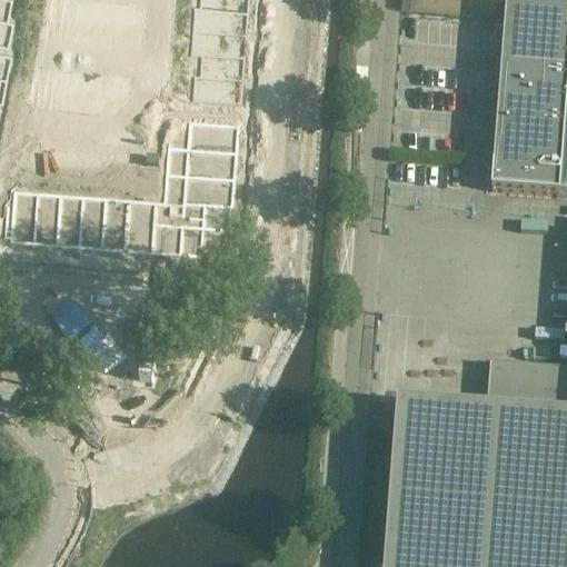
[(0,22),(5,23),(6,22),(10,1),(5,0),(0,0),(0,22)]
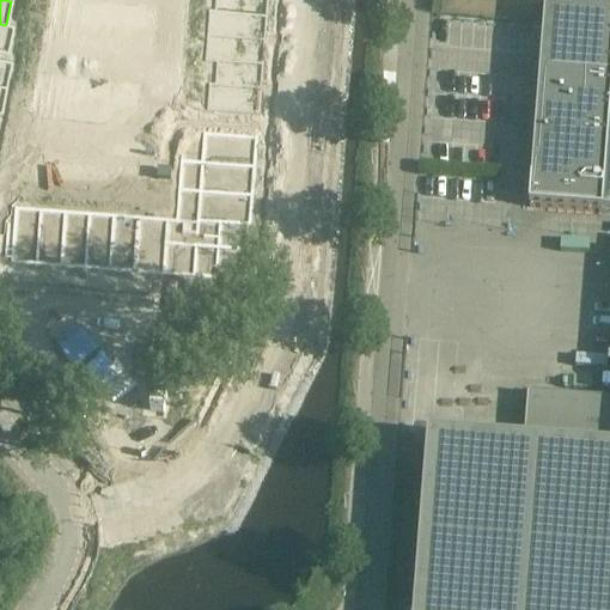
[(218,0),(218,10),(264,13),(264,0),(218,0)]
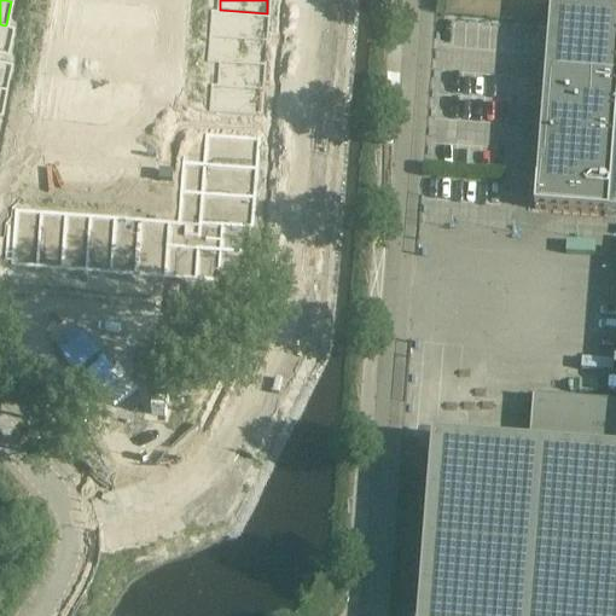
[(430,437),(416,615),(615,615),(615,9),(548,4),(533,207),(615,213),(615,401),(529,395),(529,396),(530,396),(527,446),(430,437)]
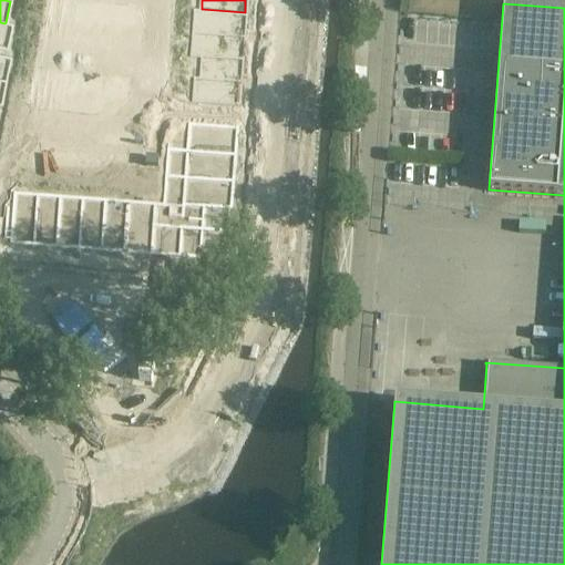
[(202,9),(199,31),(243,34),(245,12),(202,9)]
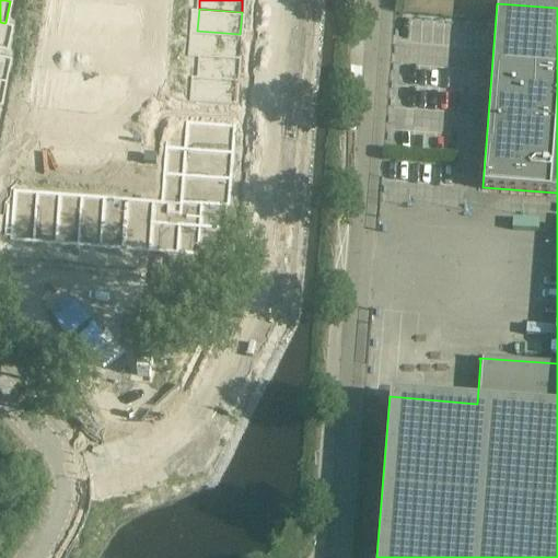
[(30,15),(27,27),(36,30),(39,18),(30,15)]
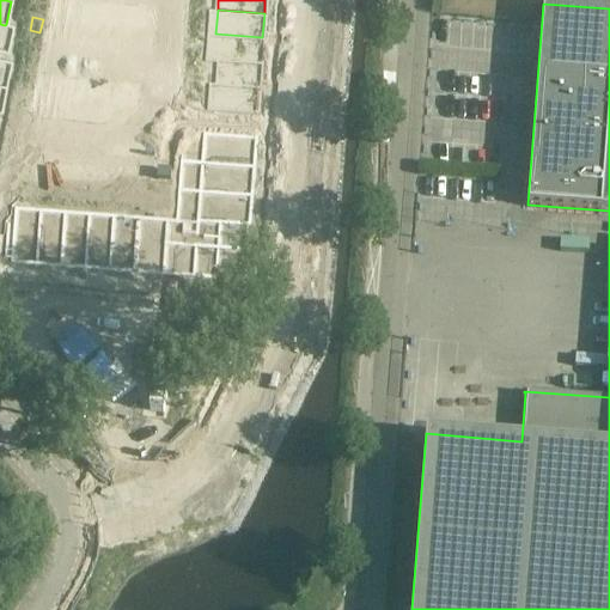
[(182,18),(181,31),(190,32),(191,19),(182,18)]
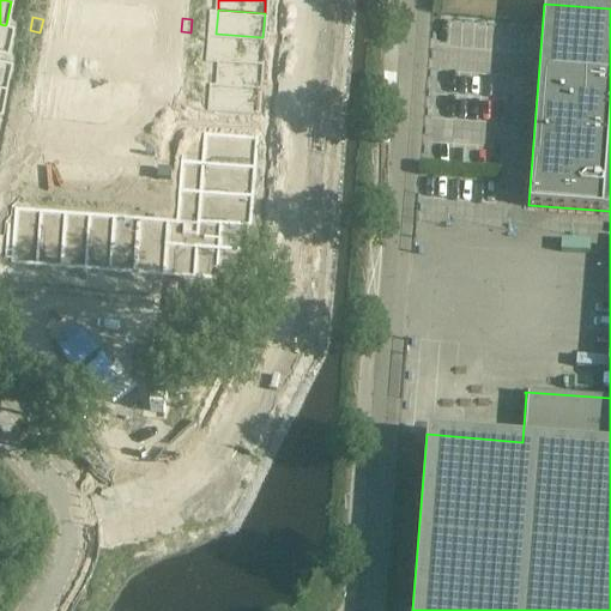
[(0,52),(6,53),(11,24),(6,24),(5,25),(0,24),(0,52)]
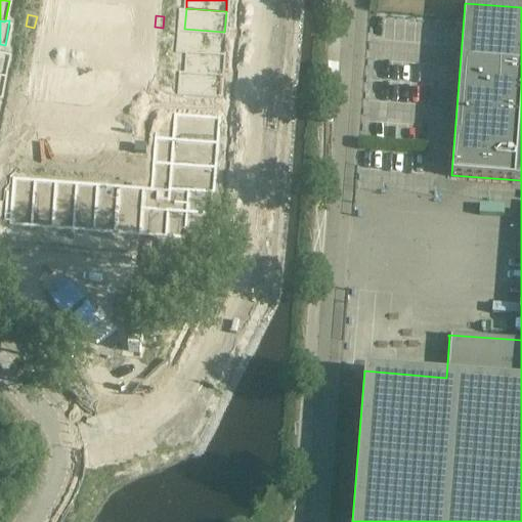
[(26,26),(24,37),(32,38),(34,28),(26,26)]
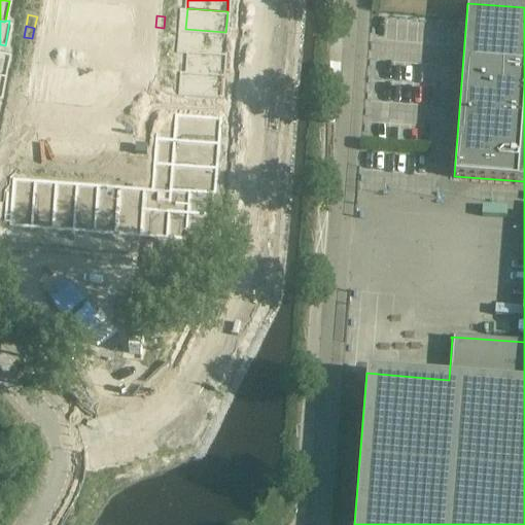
[(155,27),(154,38),(164,39),(164,28),(155,27)]
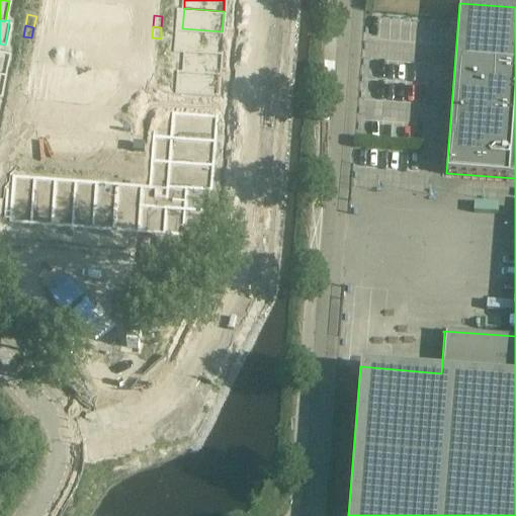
[(182,28),(180,50),(221,53),(222,31),(182,28)]
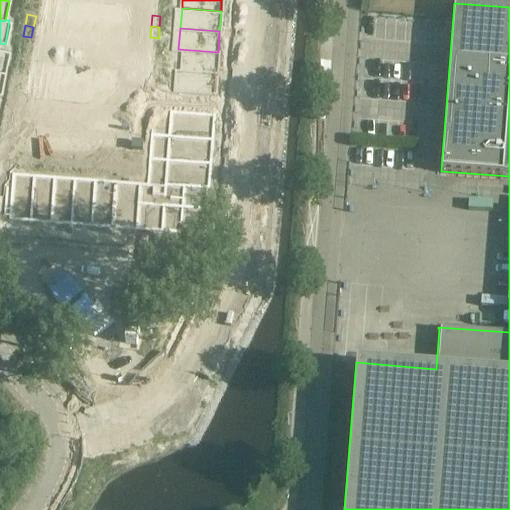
[(177,68),(177,69),(216,72),(218,52),(178,49),(177,68)]
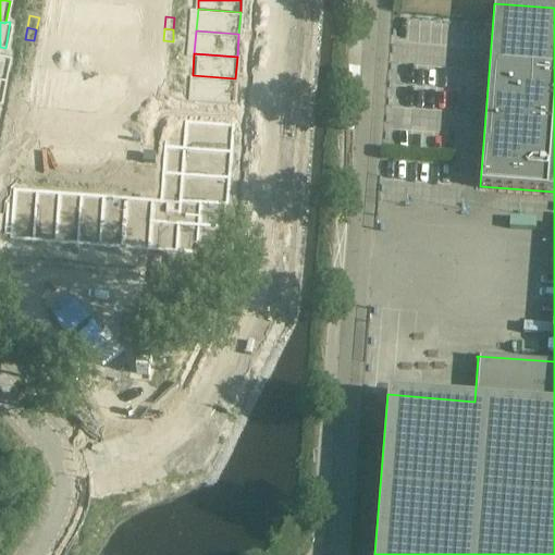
[(161,61),(161,73),(170,73),(171,61),(161,61)]
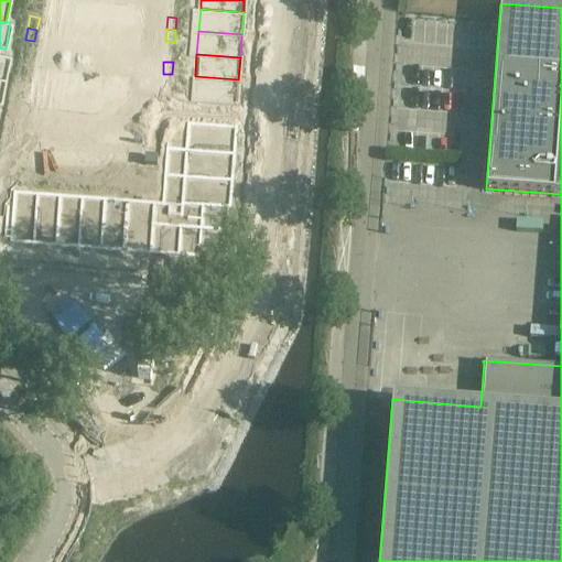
[(19,69),(17,82),(25,84),(29,72),(19,69)]
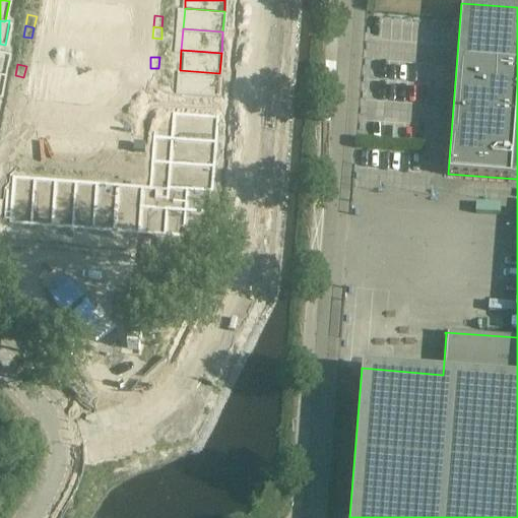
[(150,68),(149,79),(157,79),(158,68),(150,68)]
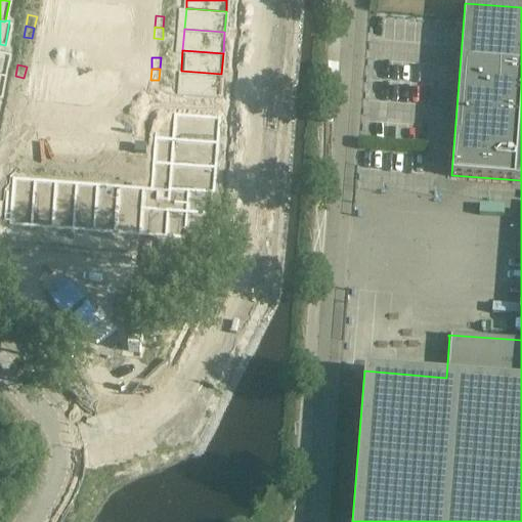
[(176,69),(174,92),(219,95),(221,74),(181,71),(181,70),(176,69)]
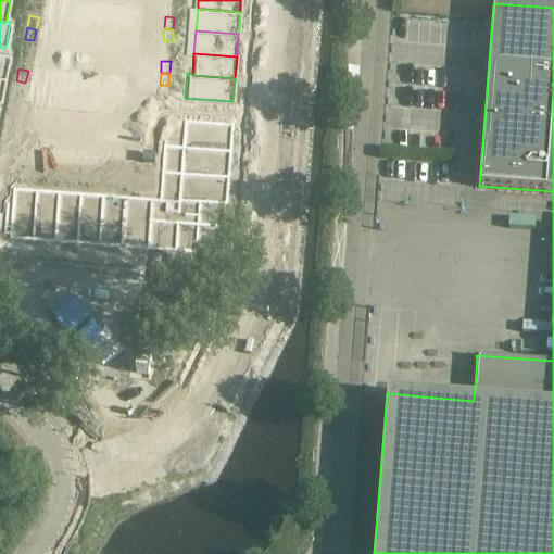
[(16,80),(14,92),(23,93),(25,83),(16,80)]
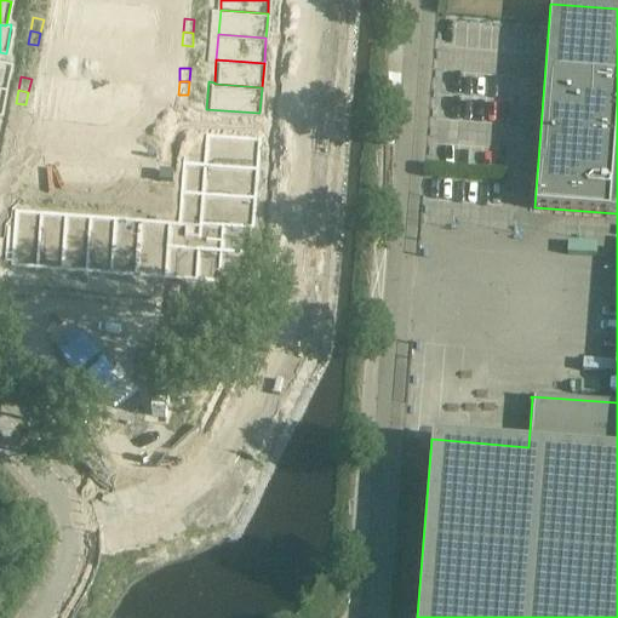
[(11,126),(7,139),(18,142),(21,129),(11,126)]
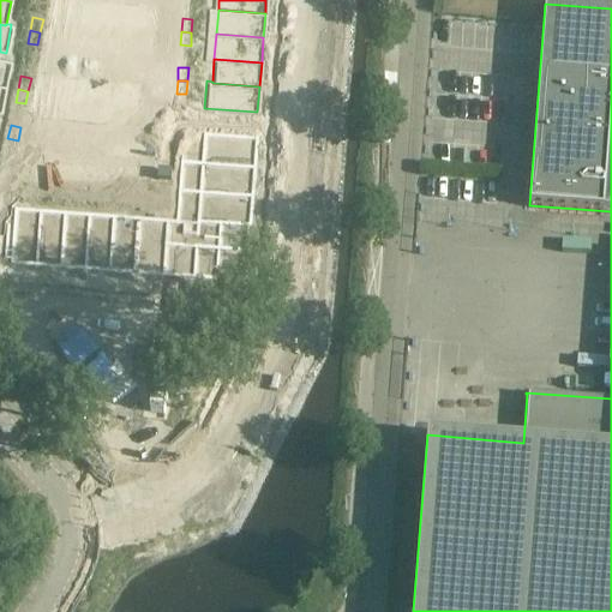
[(12,205),(9,259),(244,279),(256,136),(201,132),(198,160),(178,159),(173,217),(12,205)]
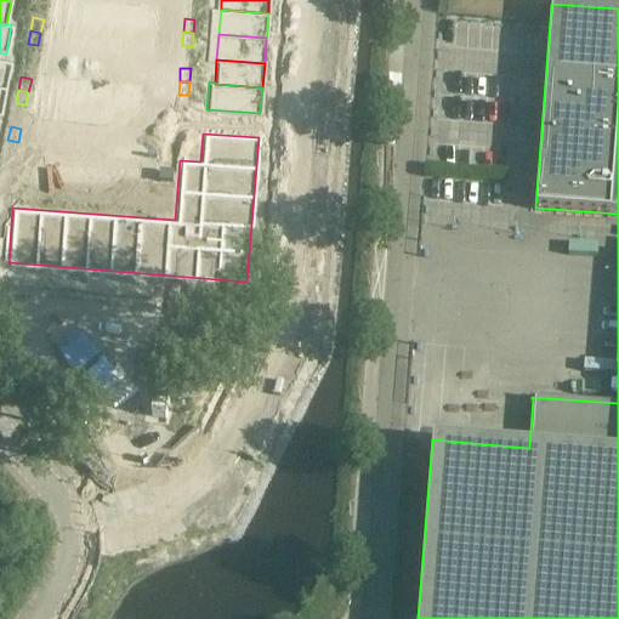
[(7,140),(5,153),(16,155),(18,142),(7,140)]
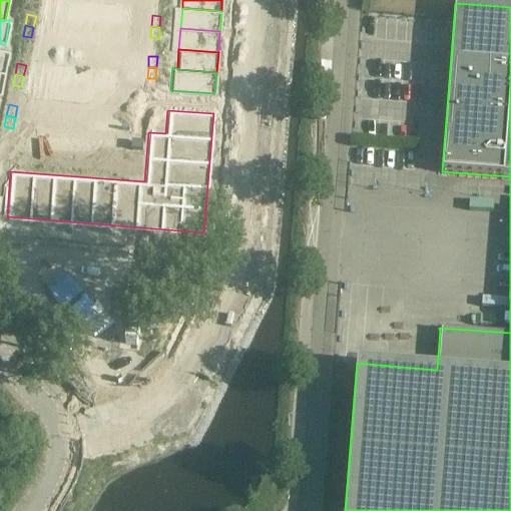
[(0,144),(0,156),(5,157),(8,146),(0,144)]
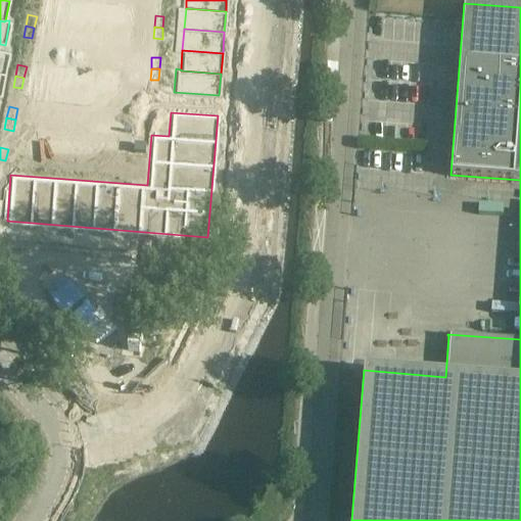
[(26,155),(25,168),(33,168),(33,166),(34,155),(26,155)]
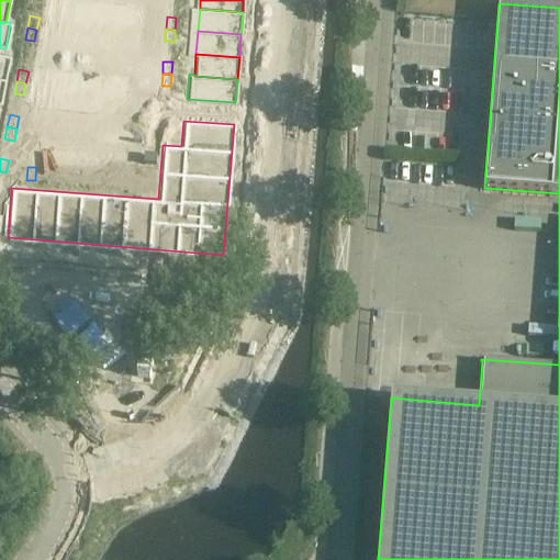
[(35,178),(35,180),(44,181),(45,168),(36,167),(35,178)]
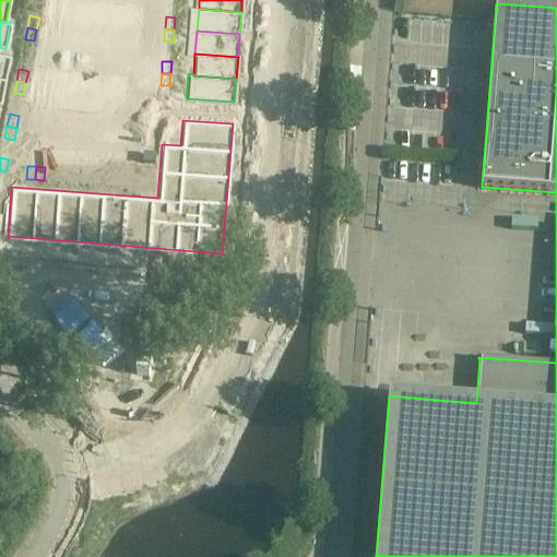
[(72,169),(71,182),(80,182),(81,169),(72,169)]
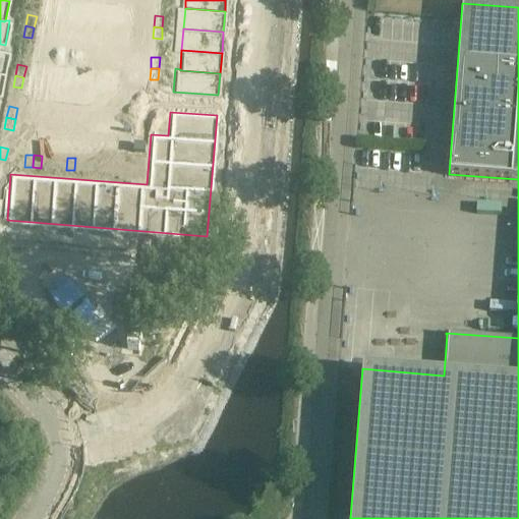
[(75,158),(74,170),(81,171),(82,159),(75,158)]
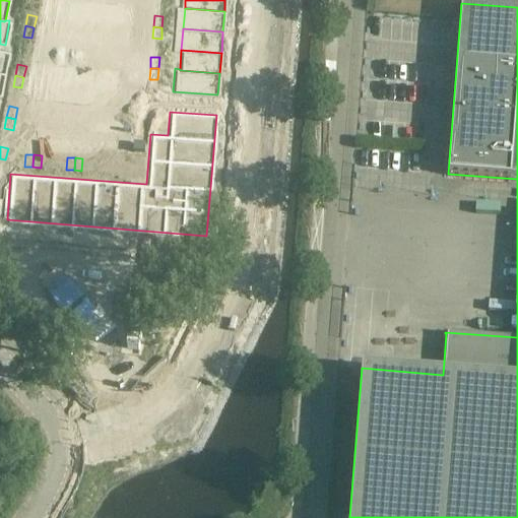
[(108,160),(107,173),(115,174),(116,162),(108,160)]
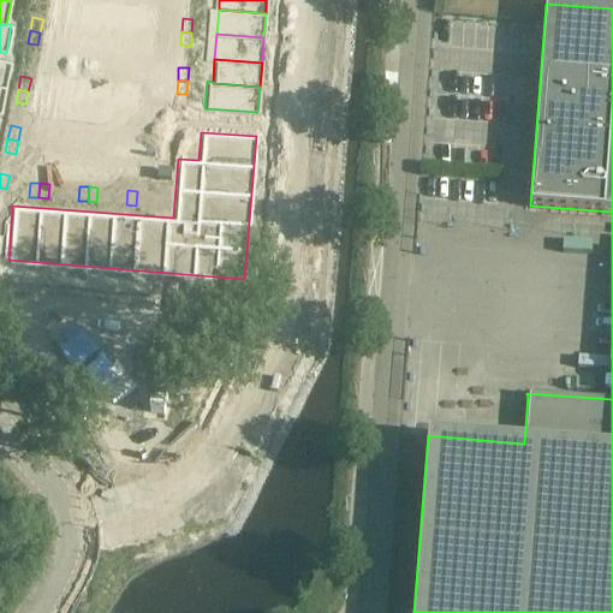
[(137,191),(136,206),(146,206),(147,191),(137,191)]
